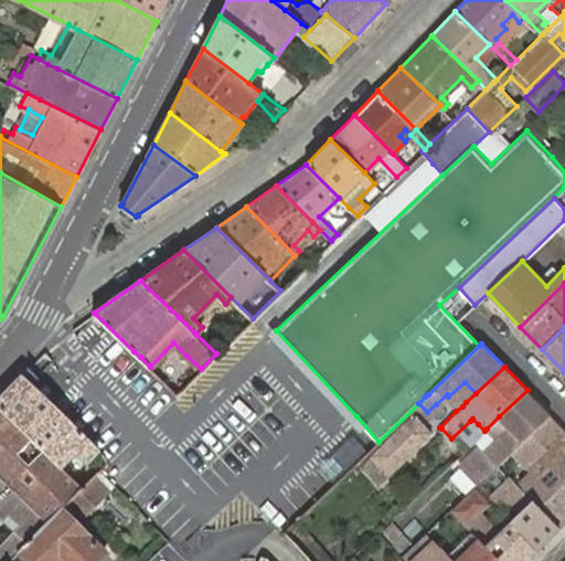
[(91,455),(98,447),(22,374),(0,397),(0,406),(60,465),(72,453),(73,454),(74,454),(75,454),(76,454),(77,454),(77,453),(78,453),(75,450),(81,445),(91,455)]
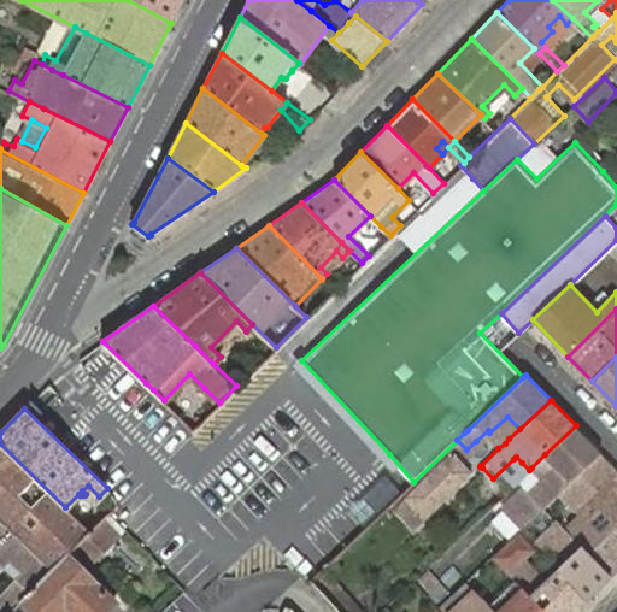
[(522,525),(542,506),(542,505),(559,489),(569,481),(600,452),(576,425),(545,454),(554,465),(541,477),(528,490),(524,487),(513,496),(504,505),(522,525)]
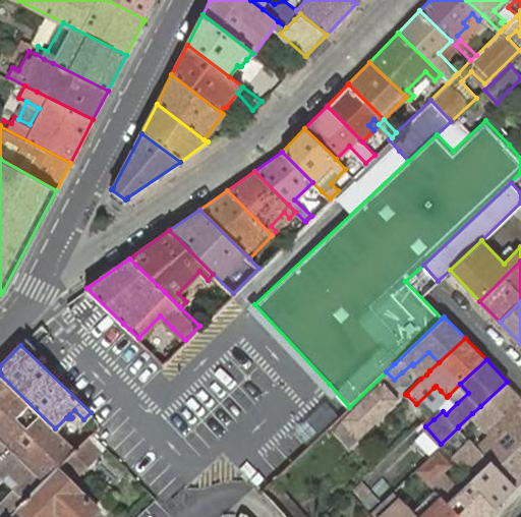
[(416,374),(420,379),(426,375),(429,370),(424,365),(416,374)]
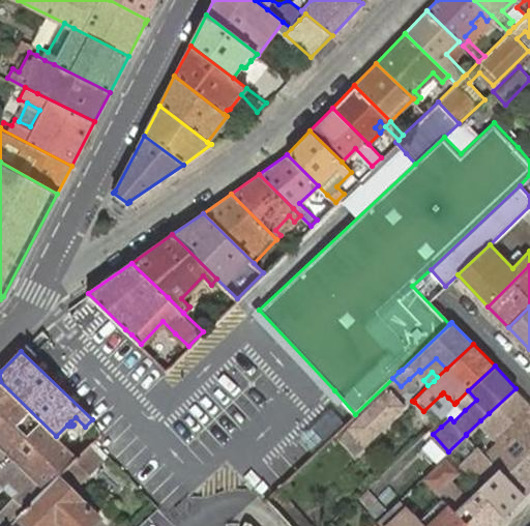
[(58,475),(70,463),(77,457),(56,436),(0,381),(0,444),(46,488),(58,475)]
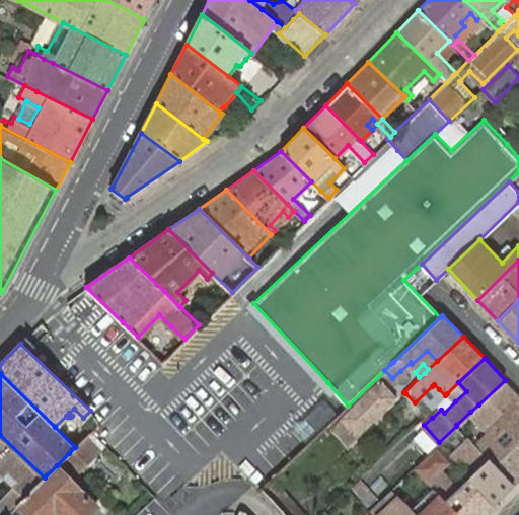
[(342,417),(358,433),(396,395),(380,379),(342,417)]
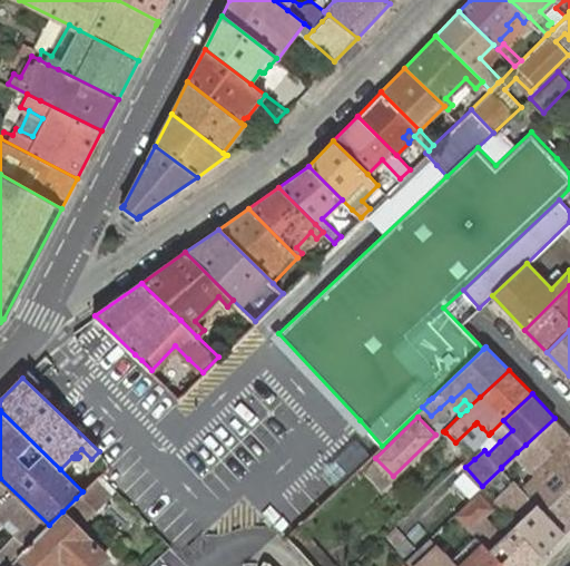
[(526,445),(517,452),(532,469),(533,468),(532,467),(569,432),(554,418),(526,445)]
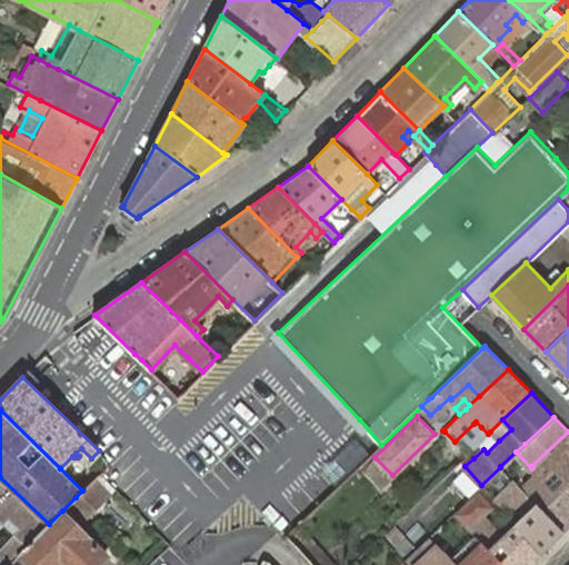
[(490,432),(499,440),(511,429),(502,419),(490,432)]
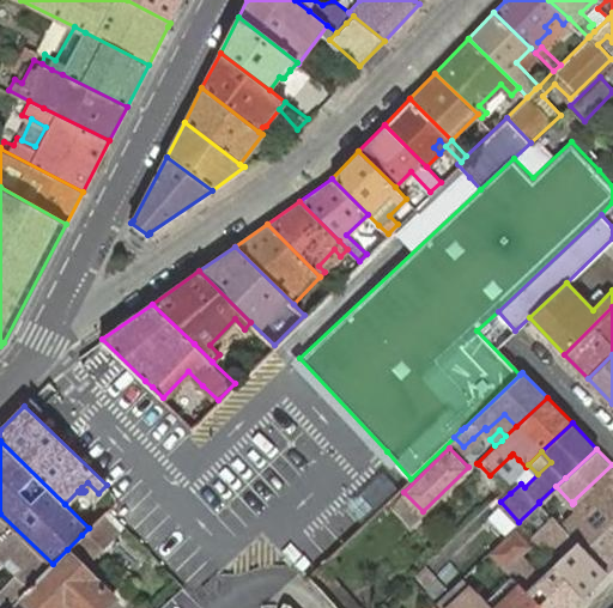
[(566,521),(562,524),(577,542),(584,549),(612,521),(612,466),(612,464),(572,502),(574,503),(580,509),(584,514),(571,526),(566,521)]
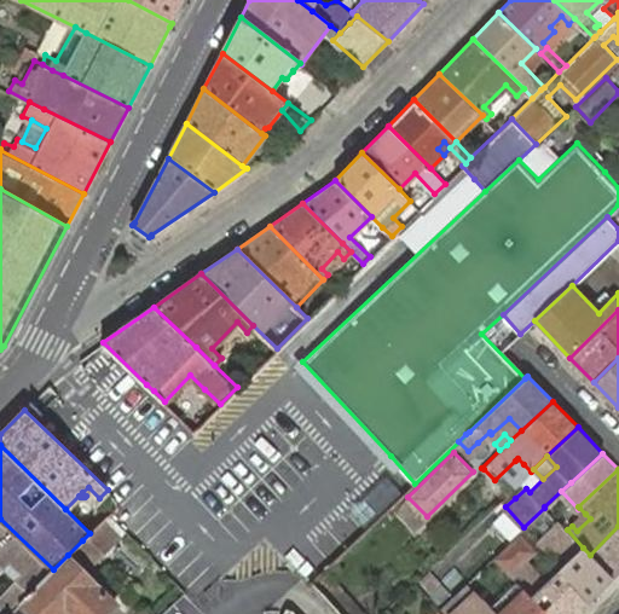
[(93,504),(99,498),(88,487),(82,492),(86,496),(93,504)]
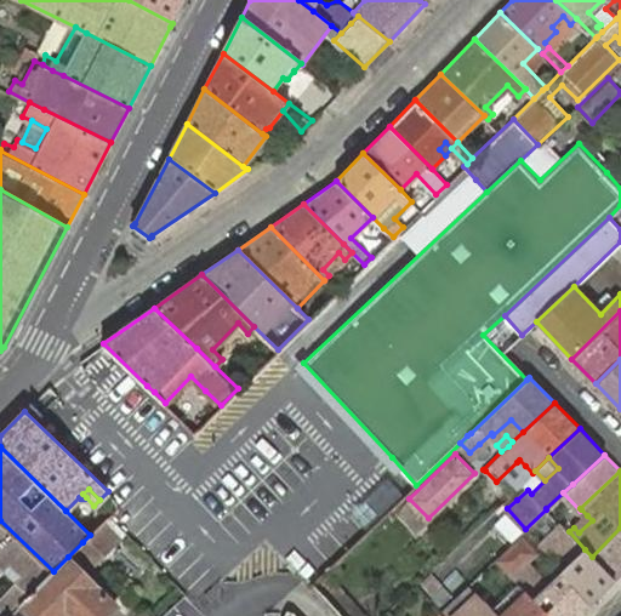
[(97,558),(126,528),(112,512),(90,535),(83,542),(97,558)]
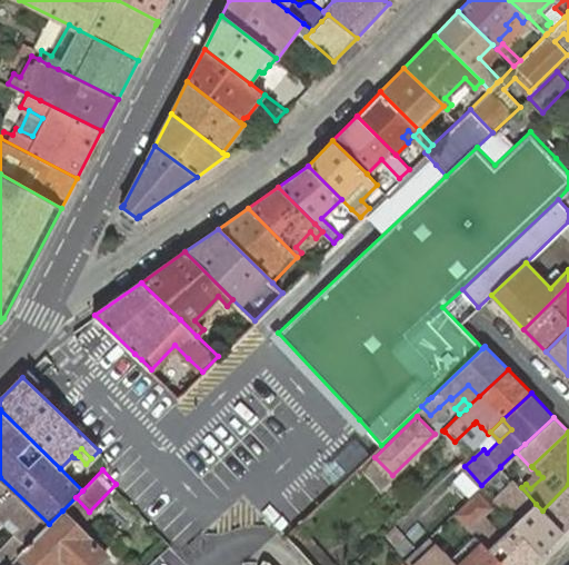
[(521,487),(503,471),(492,482),(500,491),(496,495),(519,519),(536,504),(521,487)]
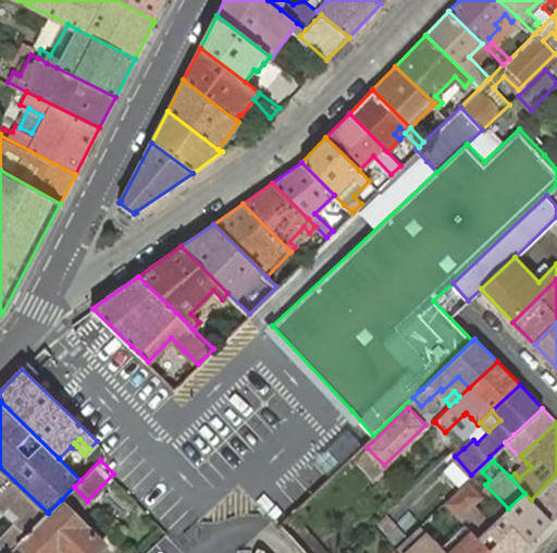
[(527,463),(515,474),(519,478),(531,467),(527,463)]
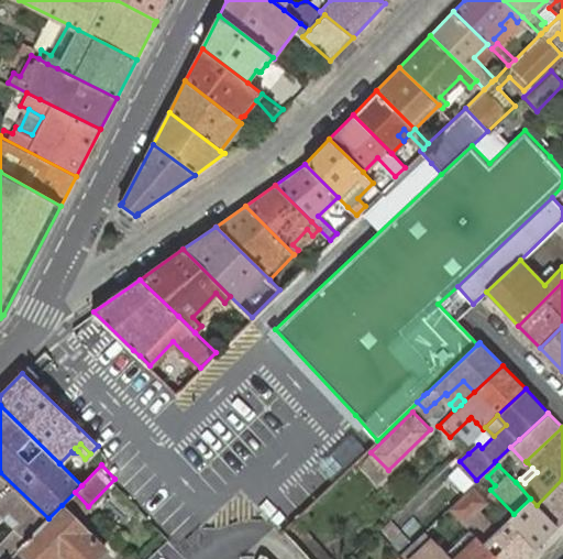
[(0,472),(0,555),(3,558),(8,558),(48,518),(0,472)]
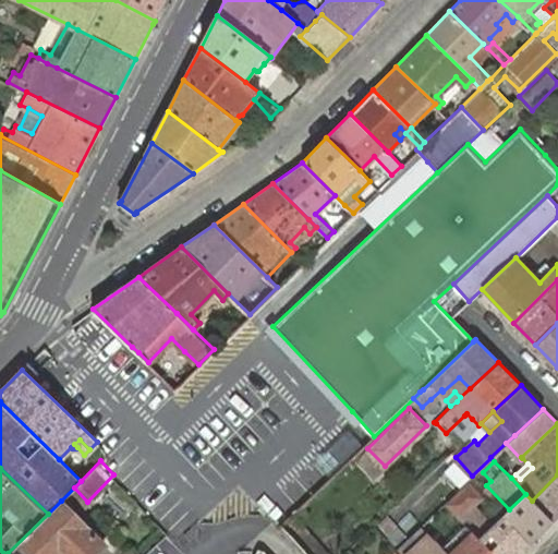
[(557,474),(532,501),(554,520),(557,515),(557,474)]
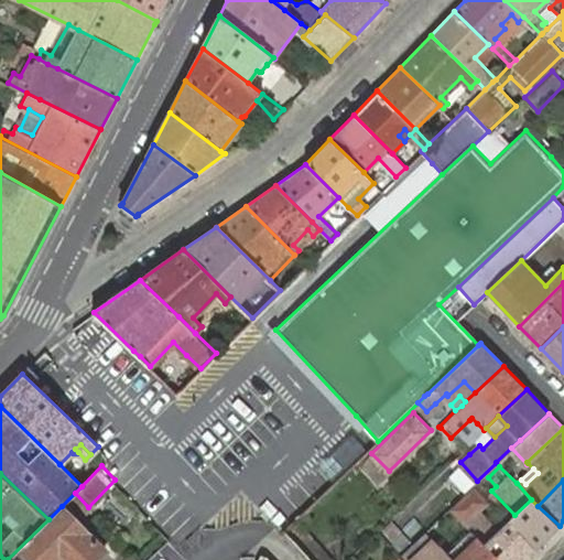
[(487,501),(475,488),(454,507),(466,520),(463,523),(472,531),(478,538),(484,545),(498,559),(523,559),(535,549),(509,520),(498,530),(477,509),(487,501)]
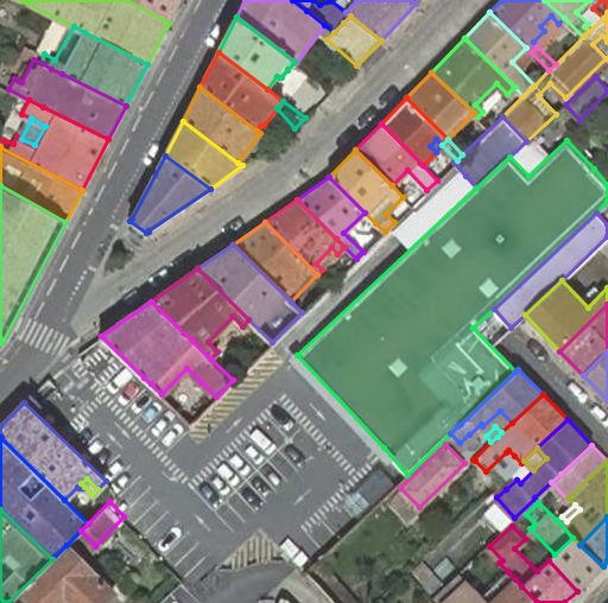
[(106,602),(105,602),(115,592),(67,545),(52,559),(8,602),(106,602)]
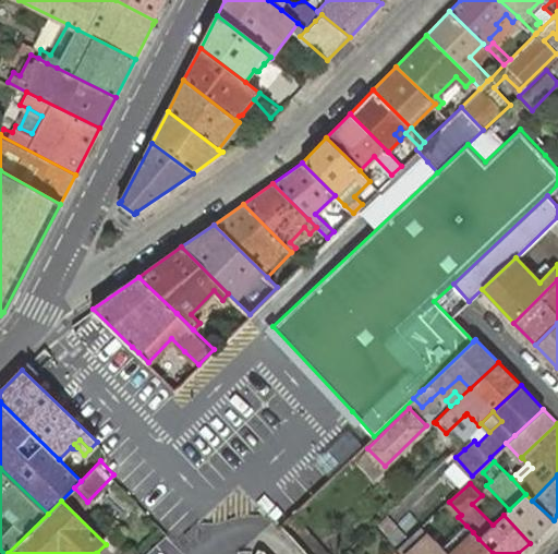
[(315,537),(292,513),(280,524),(288,531),(303,549),(315,537)]
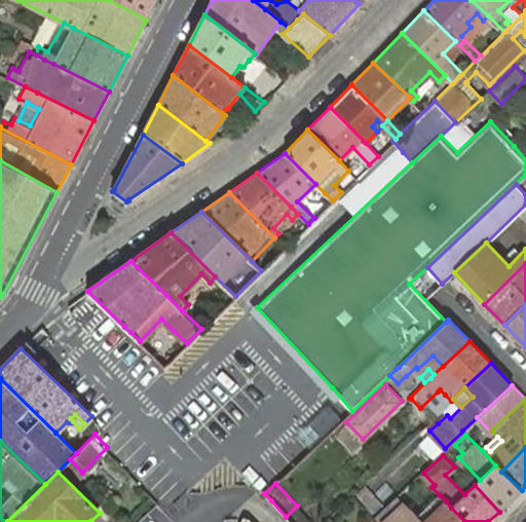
[(364,483),(353,492),(374,515),(384,506),(364,483)]
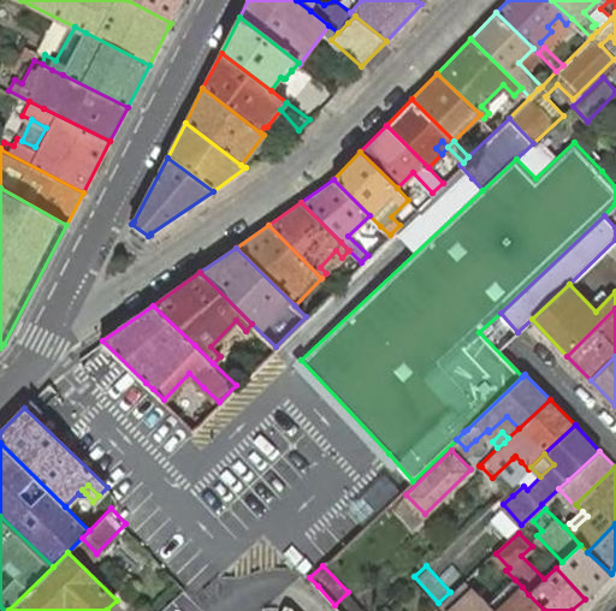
[(493,610),(489,605),(472,587),(463,579),(450,592),(438,603),(446,610),(445,610),(493,610)]
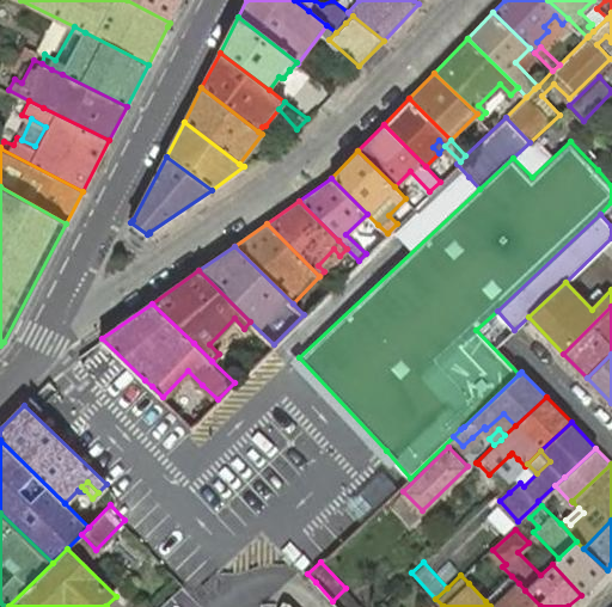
[(540,606),(525,590),(519,583),(512,576),(507,581),(506,578),(489,594),(490,595),(485,601),(490,606),(540,606)]
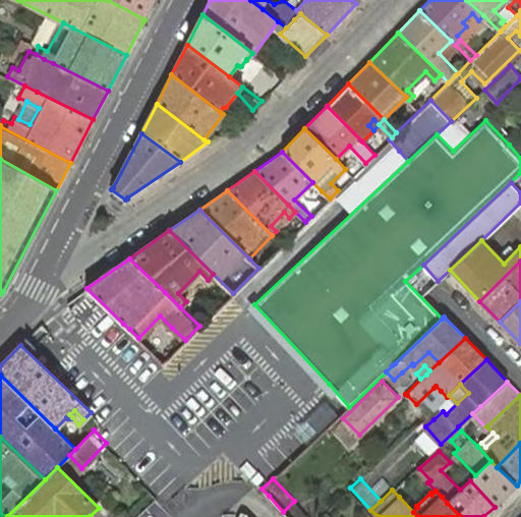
[(308,516),(294,501),(283,512),(288,516),(308,516)]
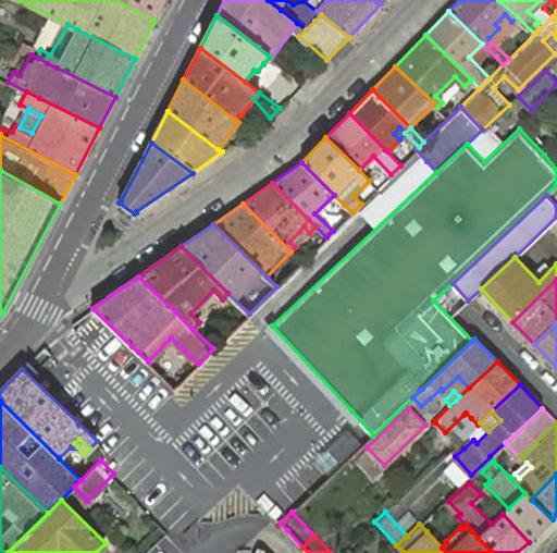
[(268,552),(259,542),(252,552),(268,552)]
